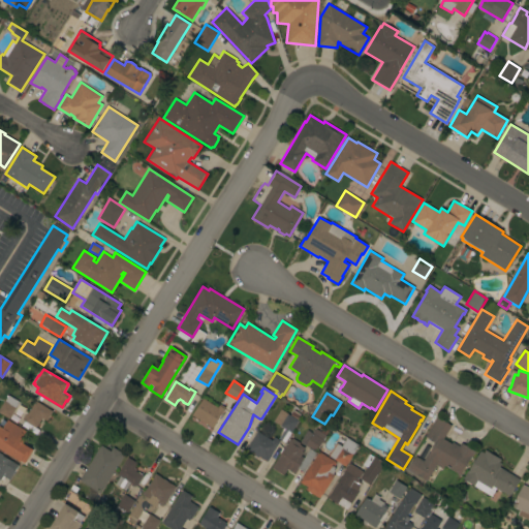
[(20,402),(9,418),(0,412),(0,406),(8,395),(20,402)]
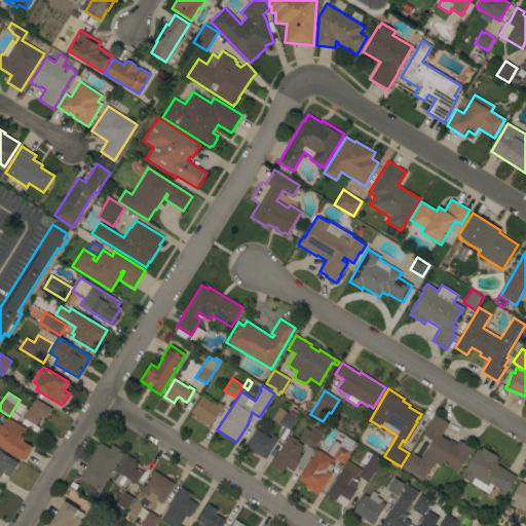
[(217,405),(219,402),(224,405),(214,420),(215,421),(212,425),(191,413),(201,396),(217,405)]
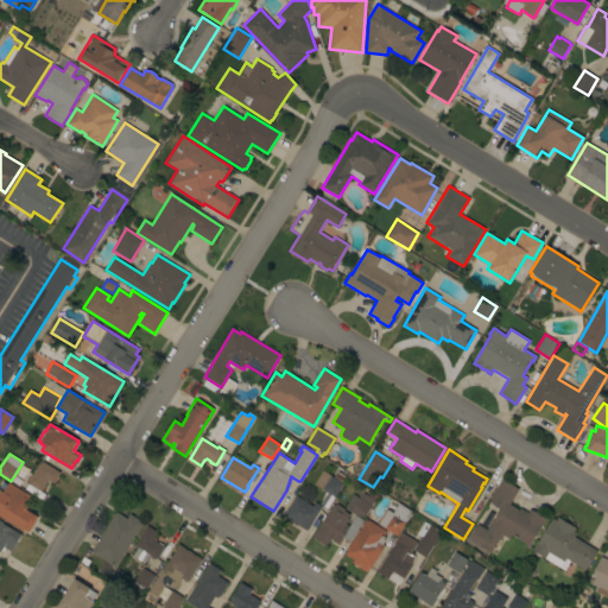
[(61,473),(54,483),(49,480),(42,492),(25,482),(30,475),(31,476),(40,461),(61,473)]
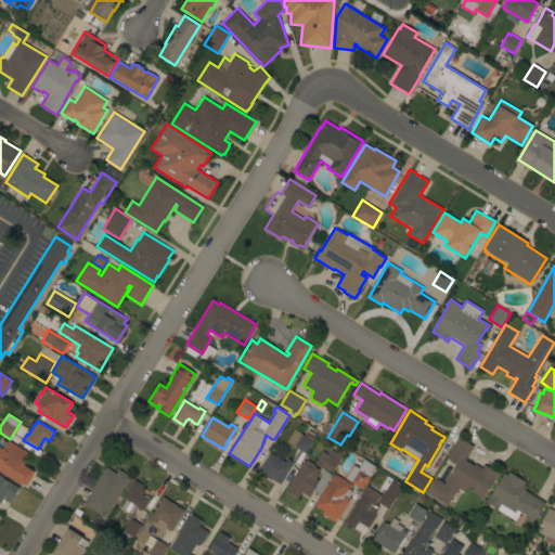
[(294,429),(313,441),(305,454),(286,442),(294,429)]
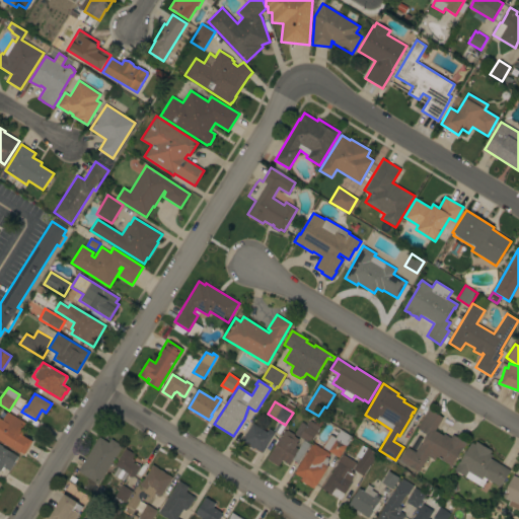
[(429,409),(443,418),(435,430),(443,435),(444,434),(451,438),(453,435),(466,443),(463,448),(462,447),(451,466),(448,465),(448,464),(436,456),(434,460),(428,456),(419,471),(410,466),(409,467),(399,461),(408,447),(415,452),(420,444),(421,444),(427,435),(417,429),(429,409)]
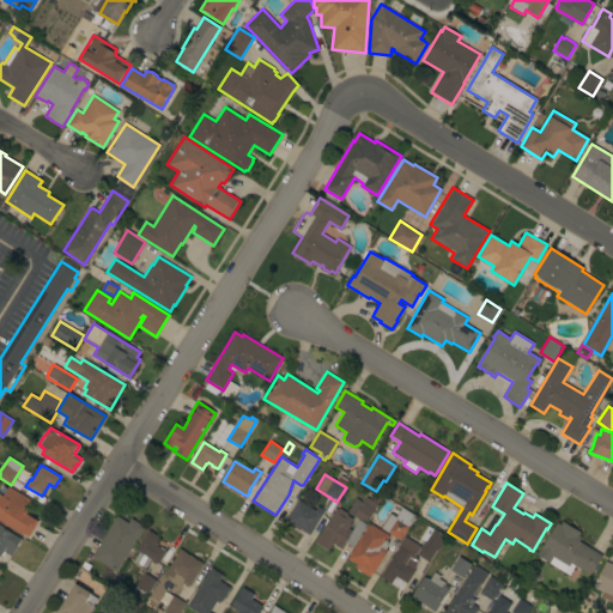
[(30,499),(25,508),(29,510),(26,514),(38,521),(29,536),(0,520),(0,493),(4,496),(8,486),(30,499)]
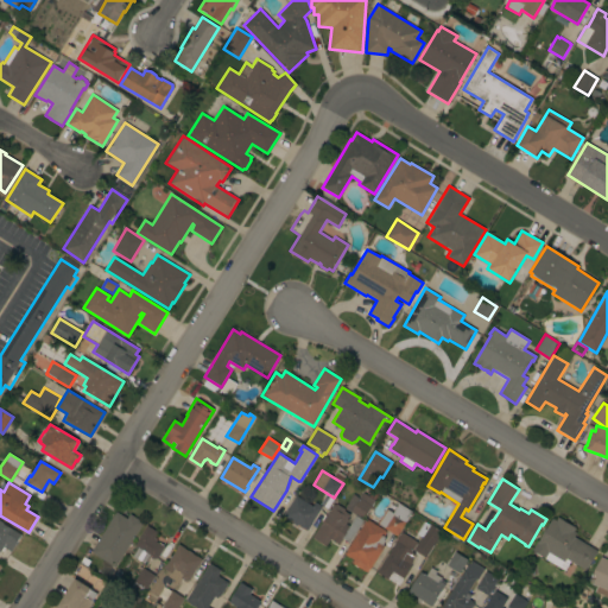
[(378,494),(362,519),(344,507),(353,494),(360,499),(363,493),(368,495),(372,491),(378,494)]
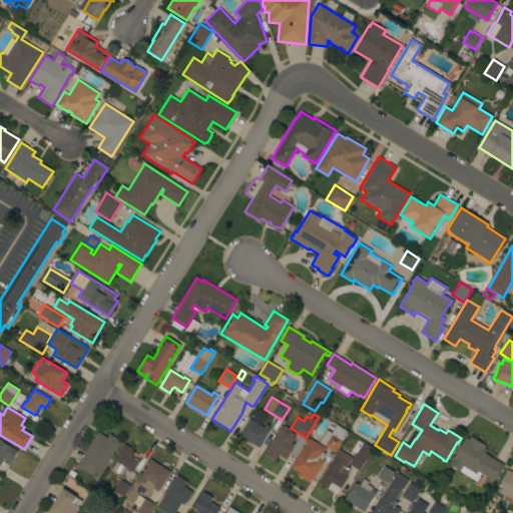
[(250,442),(250,444),(245,441),(246,440),(238,435),(249,418),(264,427),(266,424),(272,427),(259,447),(250,442)]
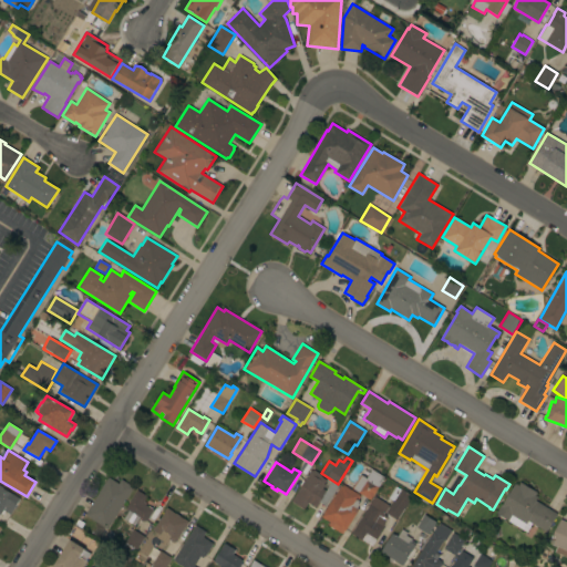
[(310,470),(312,471),(313,470),(321,475),(320,476),(326,480),(323,484),(325,484),(322,488),(325,490),(322,496),(332,481),(339,485),(326,506),(319,502),(316,507),(308,503),(303,508),(291,501),(310,470)]
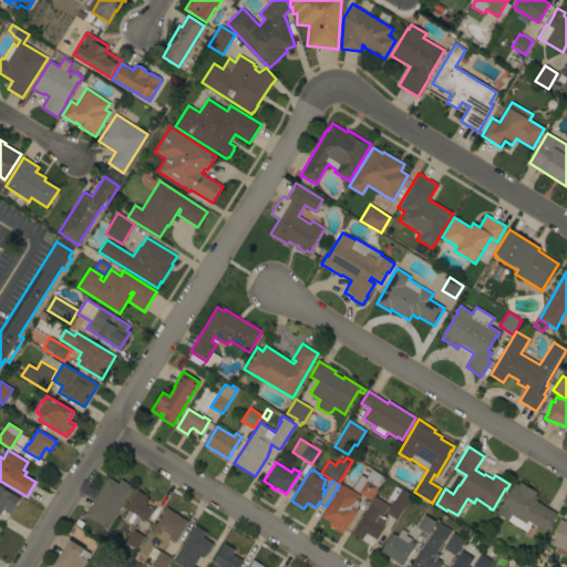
[(351,488),(360,474),(366,478),(371,470),(384,477),(370,500),(351,488)]
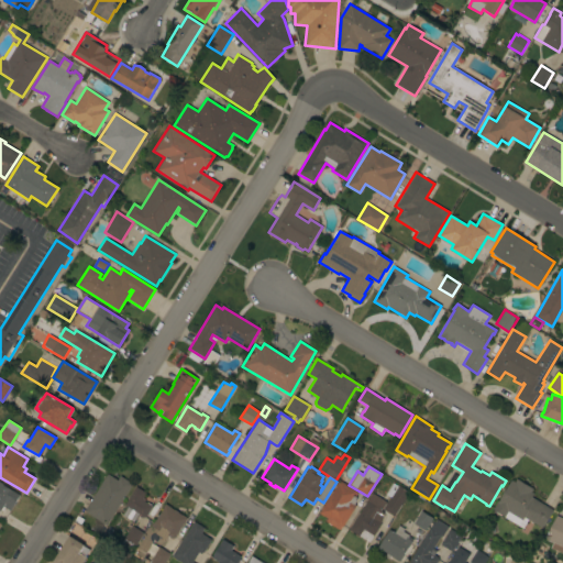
[(108,474),(118,481),(120,476),(133,484),(107,525),(103,523),(101,526),(105,528),(100,536),(91,529),(96,523),(94,522),(96,518),(85,511),(108,474)]
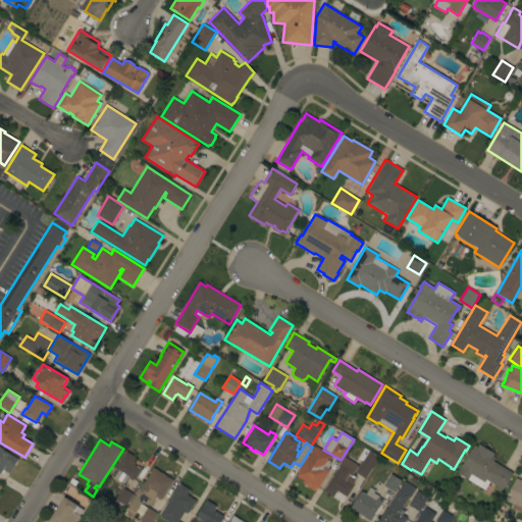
[(477,447),(479,444),(493,453),(492,456),(494,458),(492,461),(513,473),(503,489),(489,481),(484,489),(457,472),(461,465),(462,465),(474,445),(477,447)]
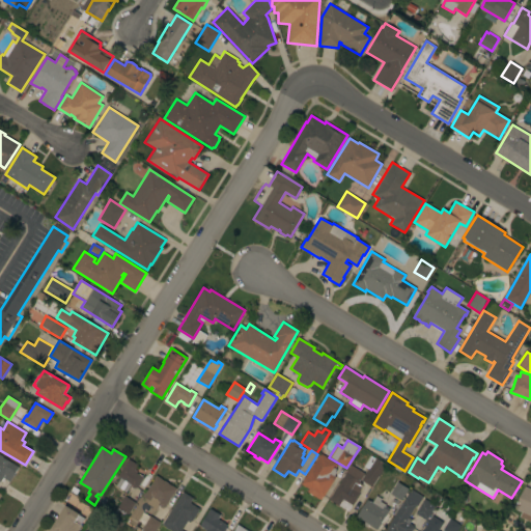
[(335,477),(323,497),(322,497),(320,500),(308,492),(309,490),(301,484),(319,453),(337,464),(334,469),(336,469),(334,476),(335,477)]
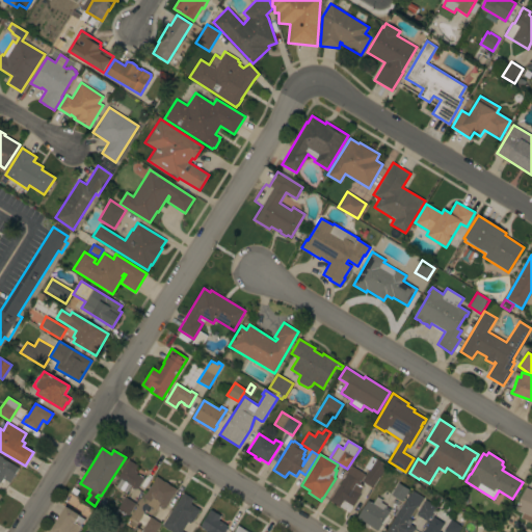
[(0,455),(2,457),(2,458),(18,468),(9,483),(3,479),(0,483),(0,455)]
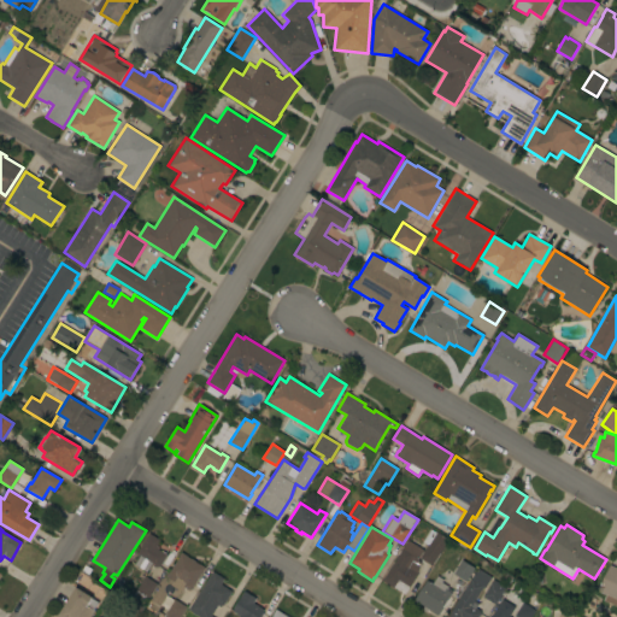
[(419,558),(428,545),(422,541),(430,529),(436,533),(436,532),(450,540),(440,554),(439,553),(432,565),(419,558)]
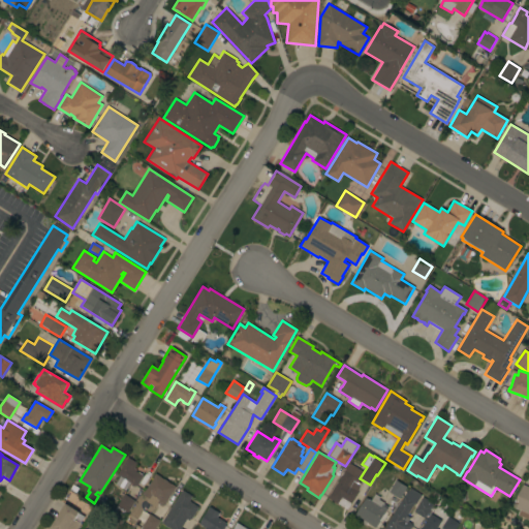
[(128,457),(137,463),(134,467),(135,468),(135,469),(135,470),(135,471),(137,472),(138,471),(143,474),(142,475),(143,475),(136,487),(134,486),(133,487),(129,484),(125,490),(115,484),(120,476),(117,474),(128,457)]
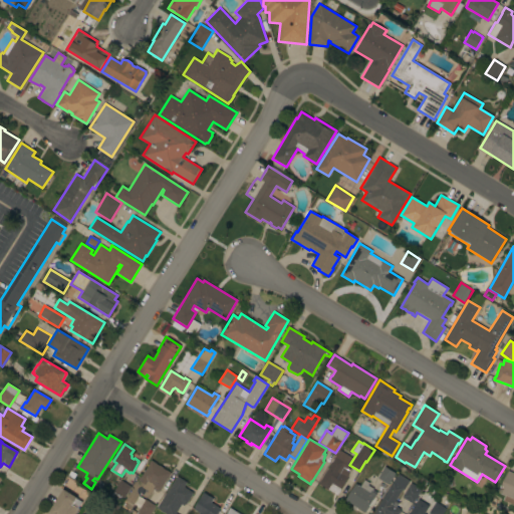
[(347,479),(337,495),(318,484),(339,450),(352,458),(347,467),(350,468),(346,478),(347,479)]
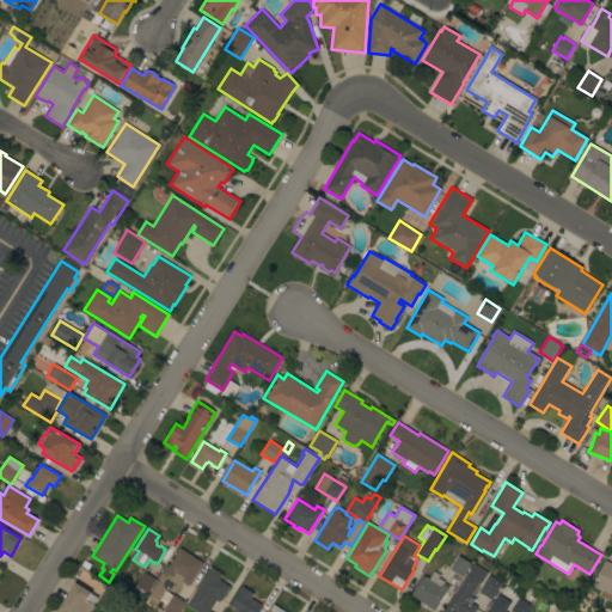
[(203,563),(189,585),(188,585),(188,586),(183,583),(181,587),(161,576),(179,548),(203,563)]
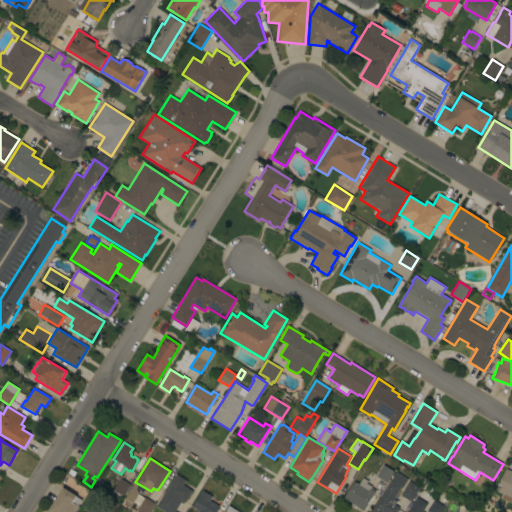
[(383,465),(393,471),(386,482),(385,482),(384,483),(377,478),(378,477),(376,476),(383,465)]
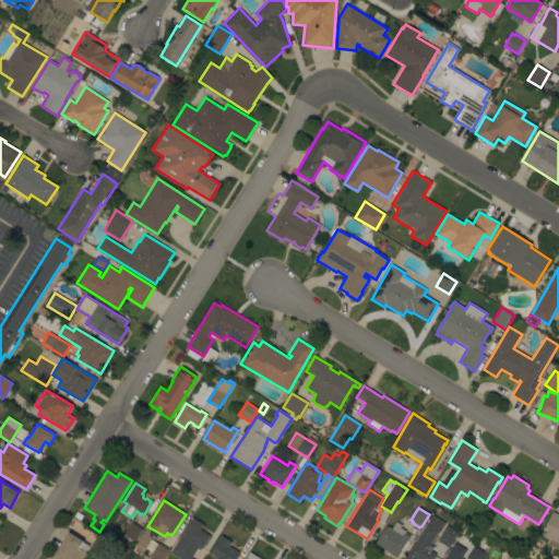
[(558,543),(542,535),(551,512),(558,515),(558,543)]
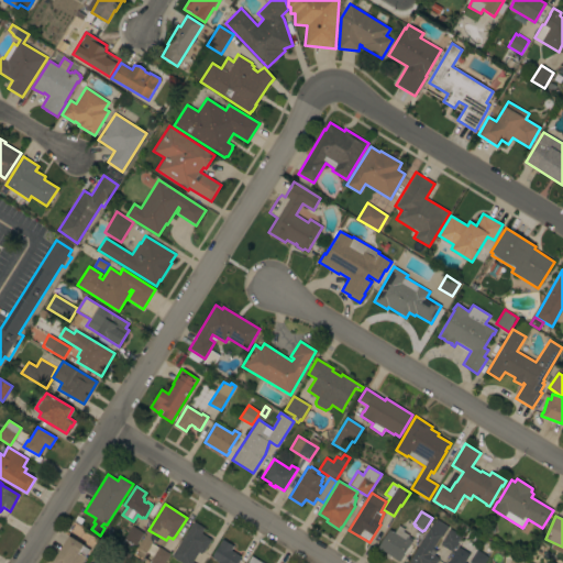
[(432,548),(437,551),(433,554),(439,558),(438,559),(439,560),(435,562),(407,562),(435,519),(448,527),(442,536),(441,536),(432,548)]
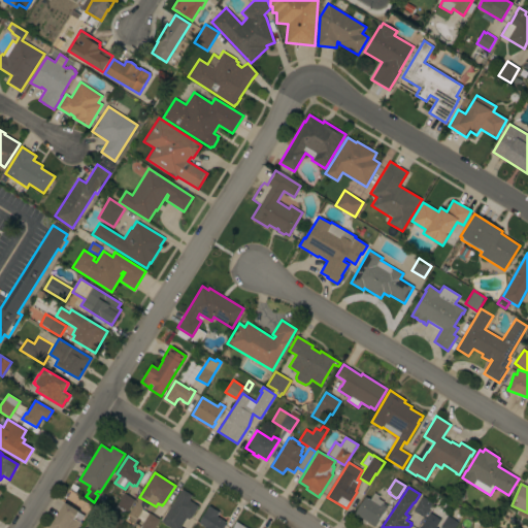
[(170,527),(161,522),(182,489),(191,495),(189,500),(198,505),(190,519),(189,518),(188,519),(186,518),(180,527),(182,527),(170,527)]
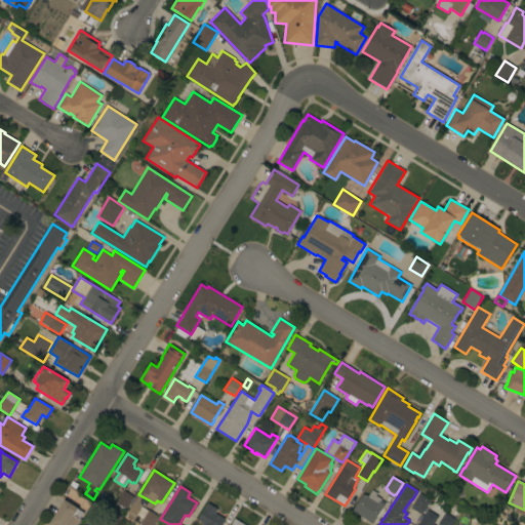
[(113,507),(123,490),(133,496),(126,509),(123,506),(120,511),(113,507)]
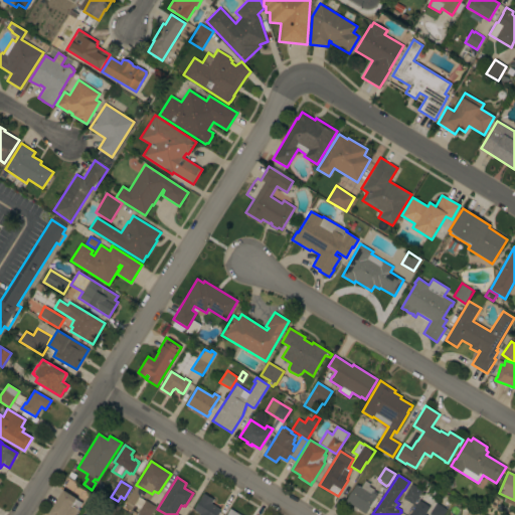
[(366,513),(357,508),(355,511),(352,509),(353,506),(346,501),(356,484),(361,487),(365,481),(370,484),(368,486),(374,490),(373,491),(377,493),(366,513)]
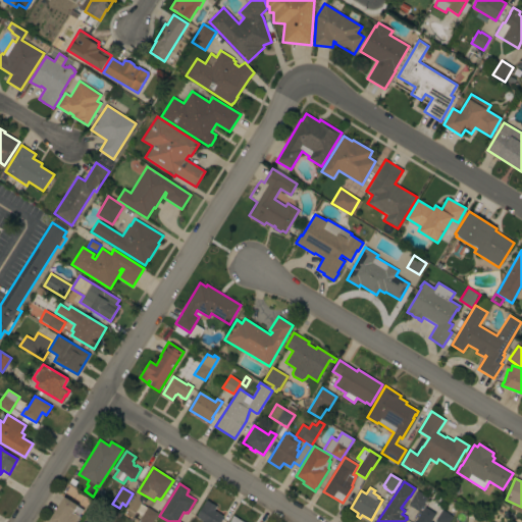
[(408,505),(417,490),(427,497),(419,511),(408,505)]
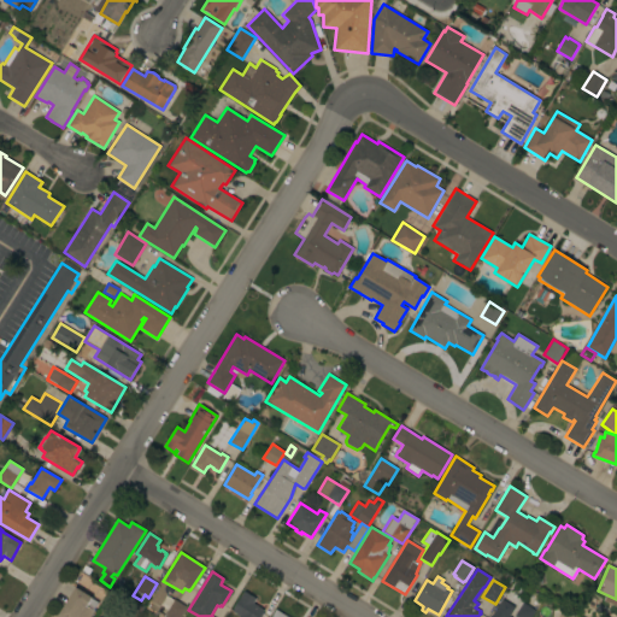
[(56,616),(59,612),(60,613),(76,587),(92,597),(92,598),(98,603),(93,610),(94,611),(89,616),(56,616)]
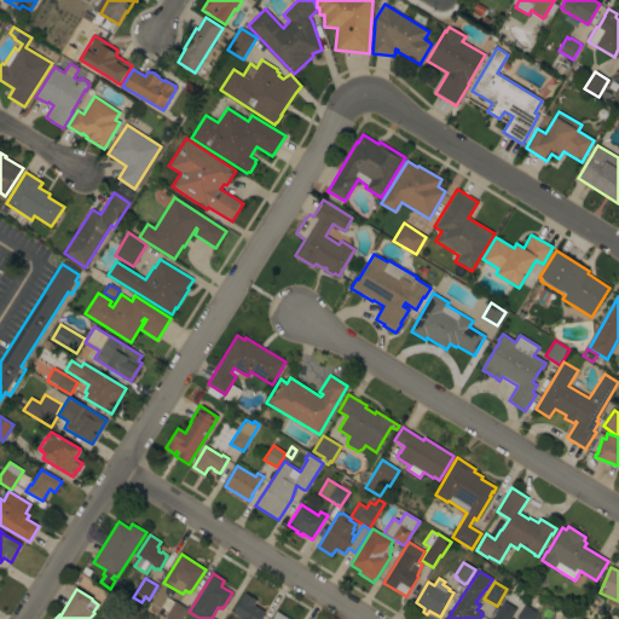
[(256,600),(254,605),(265,612),(264,613),(264,615),(260,618),(239,618),(241,618),(232,613),(244,593),(256,600)]
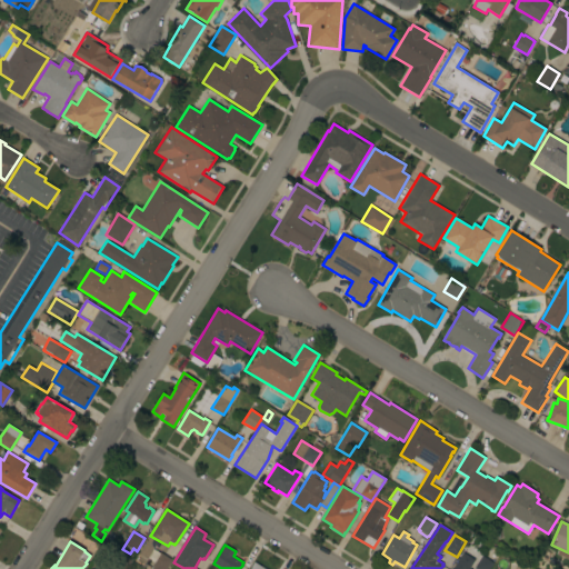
[(151,568),(153,566),(152,566),(155,562),(147,559),(153,549),(160,552),(163,555),(163,553),(170,557),(170,558),(172,559),(166,568),(151,568)]
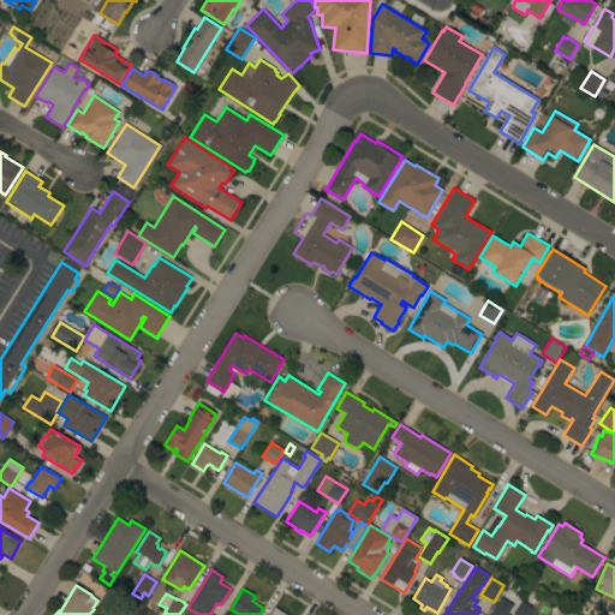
[(489,614),(501,597),(513,605),(507,614),(489,614)]
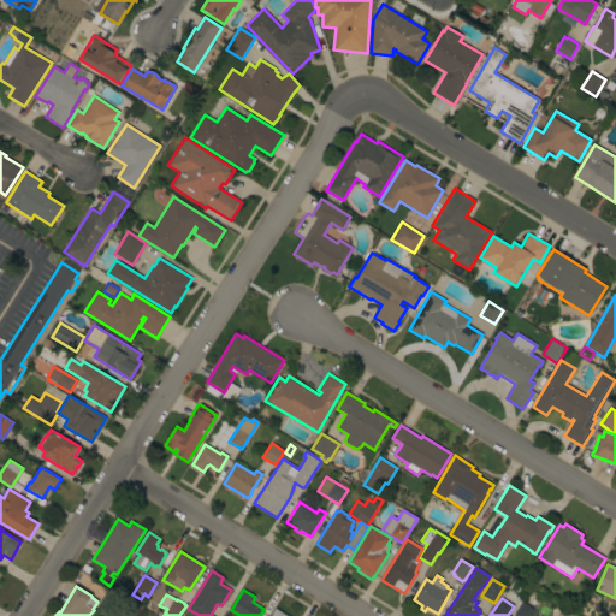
[(522,602),(534,609),(529,615),(515,615),(514,615),(522,602)]
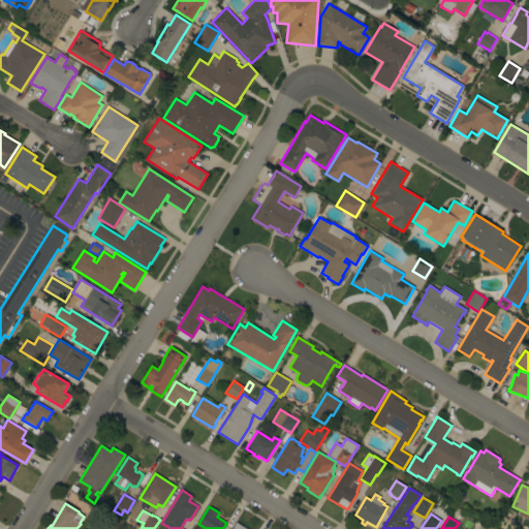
[(101,528),(105,523),(107,525),(111,520),(116,523),(118,519),(122,522),(117,528),(101,528)]
